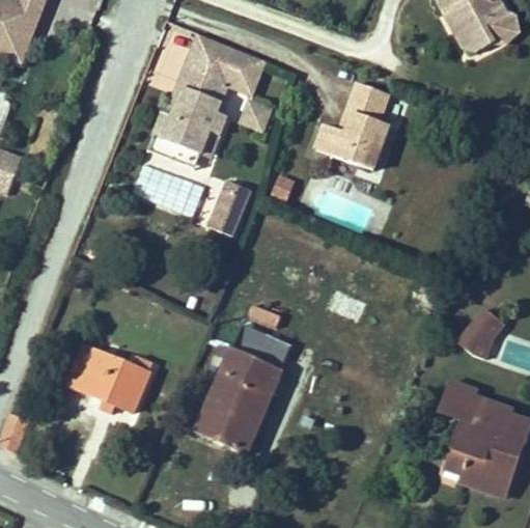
[(0,52),(23,61),(44,6),(26,0),(0,0),(0,38),(2,40),(0,46),(0,52)]
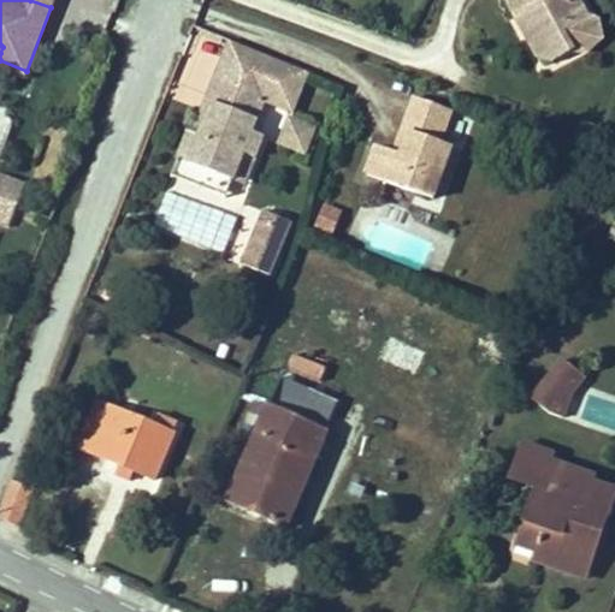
[(512,0),(524,22),(537,15),(528,0),(512,0)]
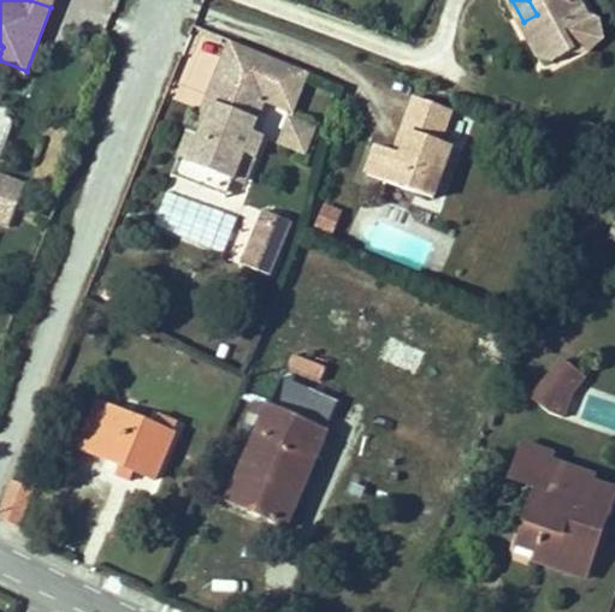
[(589,12),(581,0),(528,0),(537,15),(524,22),(539,52),(557,57),(575,47),(565,25),(589,12)]
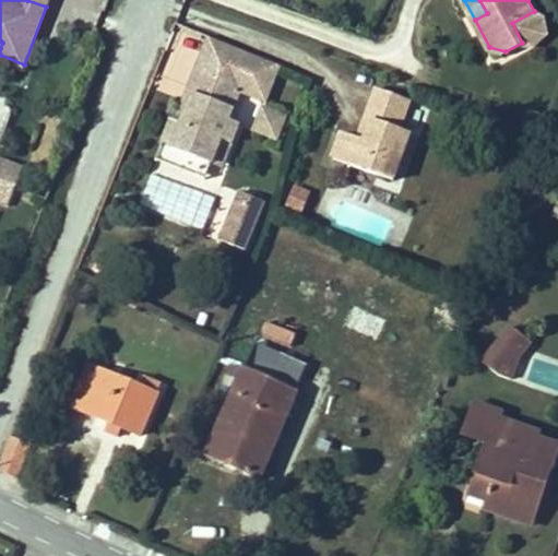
[(534,45),(547,33),(544,16),(534,11),(512,23),(522,43),(534,45)]
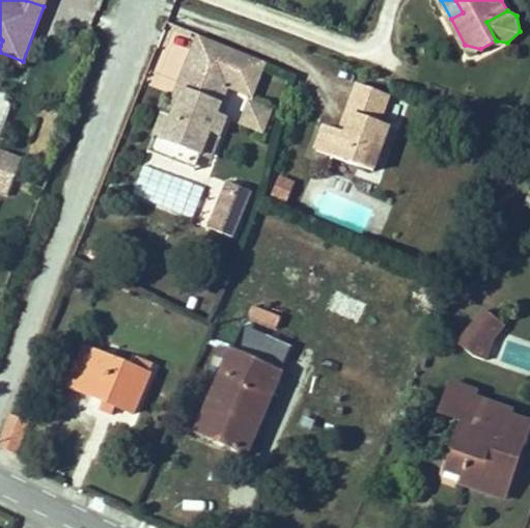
[(267,60),(200,33),(179,85),(185,88),(174,114),(165,111),(155,135),(201,154),(211,130),(221,134),(228,115),(218,111),(229,84),(253,93),(267,60)]
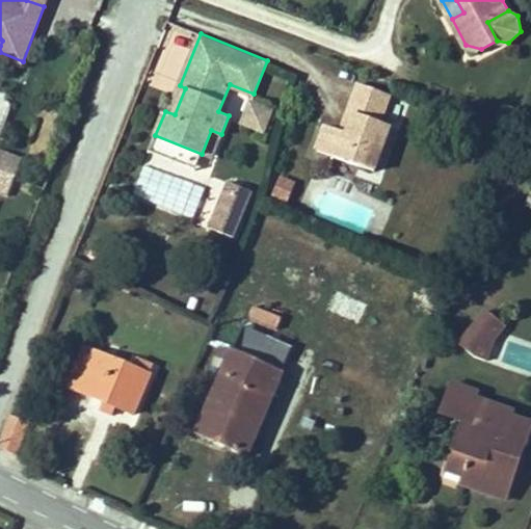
[(269,70),(262,88),(282,96),(288,77),(269,70)]
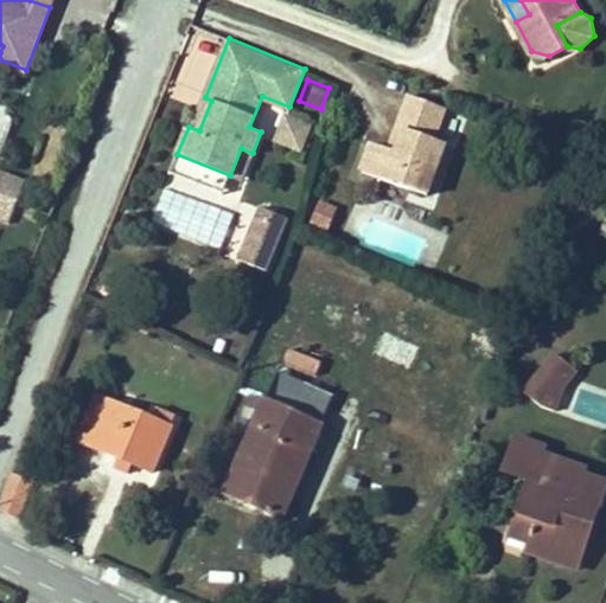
[(390,148),(374,141),(364,170),(429,193),(447,143),(435,139),(447,107),(410,92),(399,126),(406,129),(397,151),(390,148)]
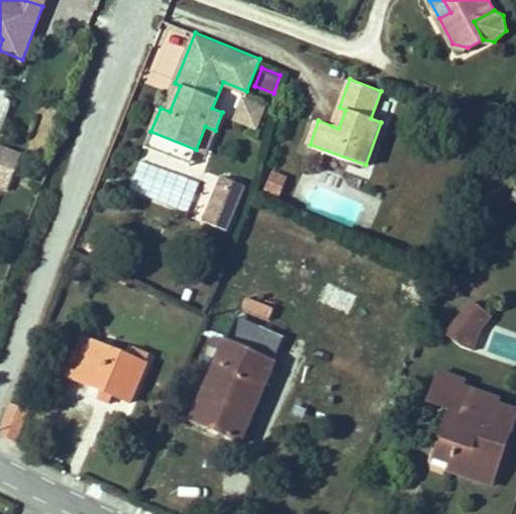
[(266,105),(243,97),(235,118),(256,126),(266,105)]
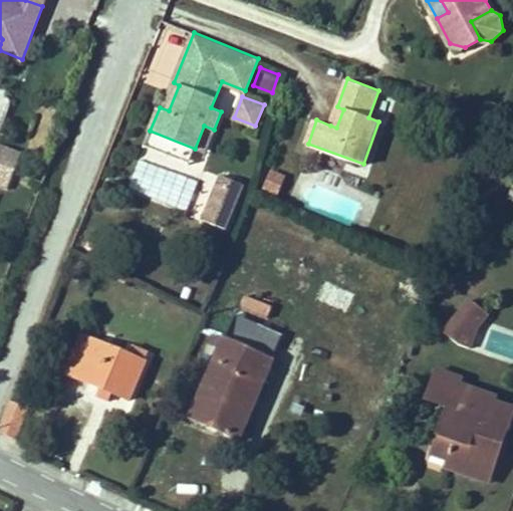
[(343,109),(337,106),(330,125),(336,128),(343,109)]
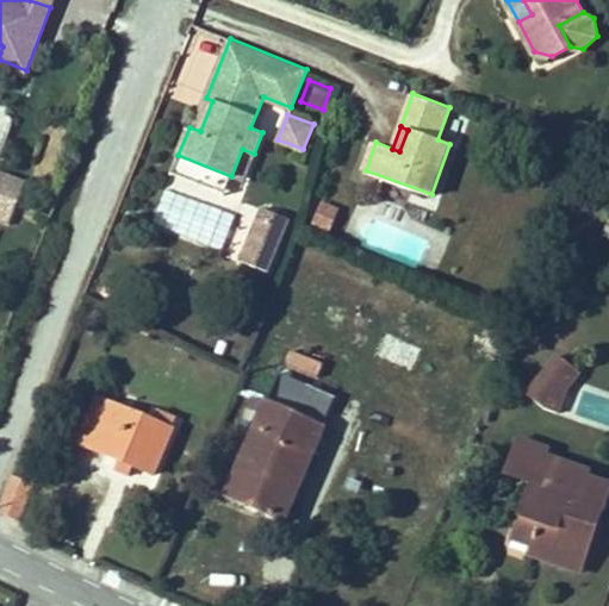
[(243,180),(254,154),(242,149),(231,176),(243,180)]
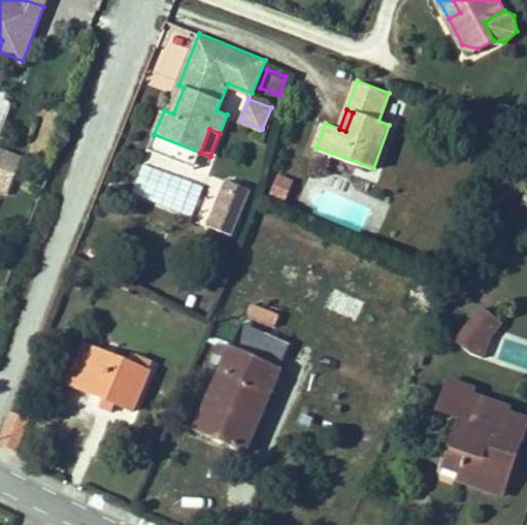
[(200,153),(154,134),(149,149),(195,167),(200,153)]
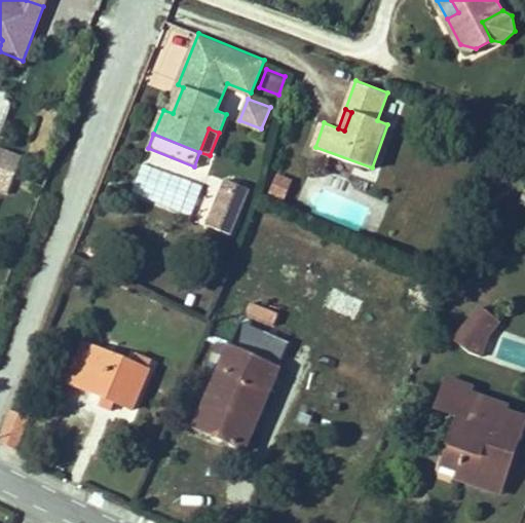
[(0,165),(15,173),(23,156),(0,147),(0,165)]
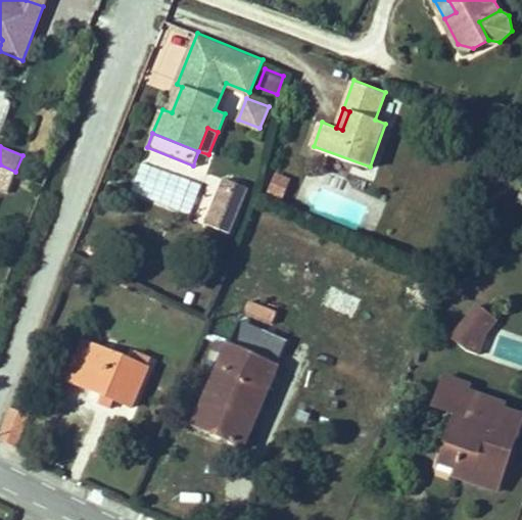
[(0,186),(8,190),(15,172),(0,164),(0,186)]
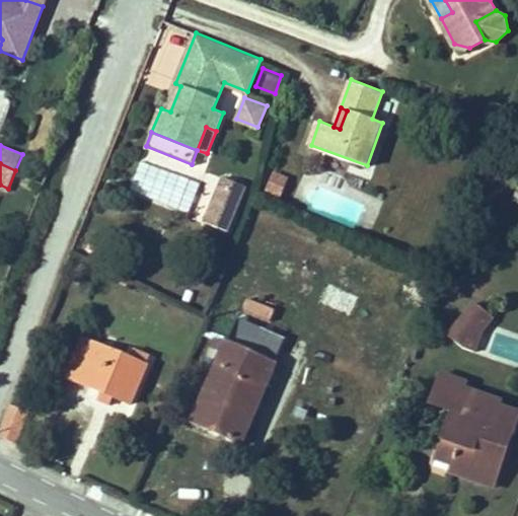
[(215,194),(239,205),(247,186),(223,175),(215,194)]
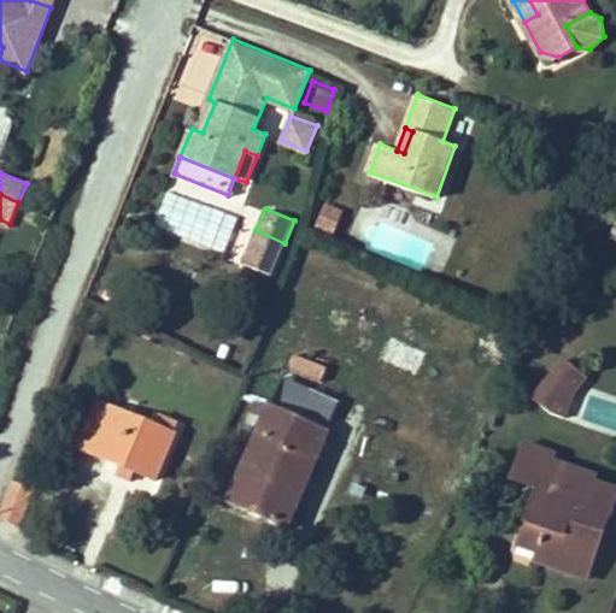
[(256,230),(242,261),(273,273),(285,243),(256,230)]
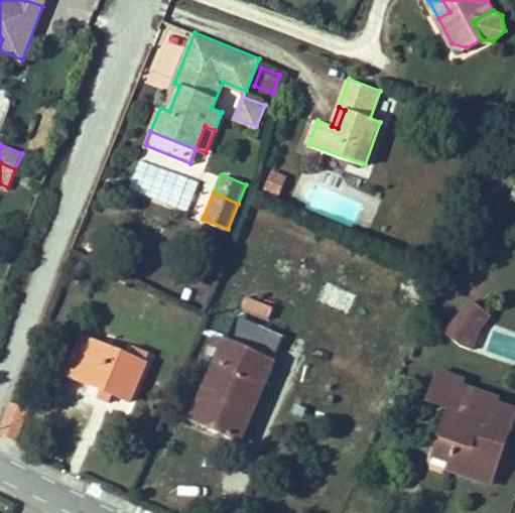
[(492,313),(473,299),(446,333),(462,344),(473,348),(480,329),(492,313)]
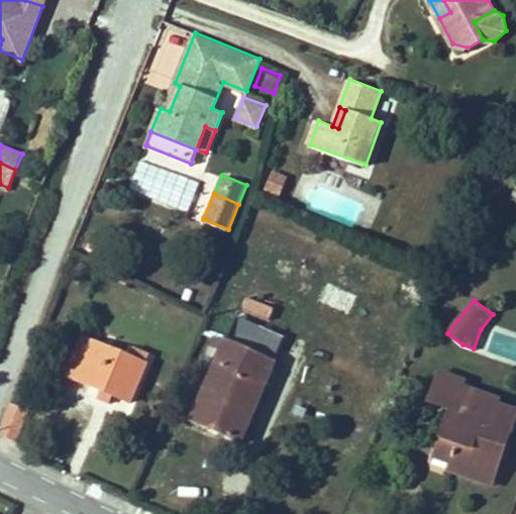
[(276,360),(286,335),(237,315),(227,339),(276,360)]
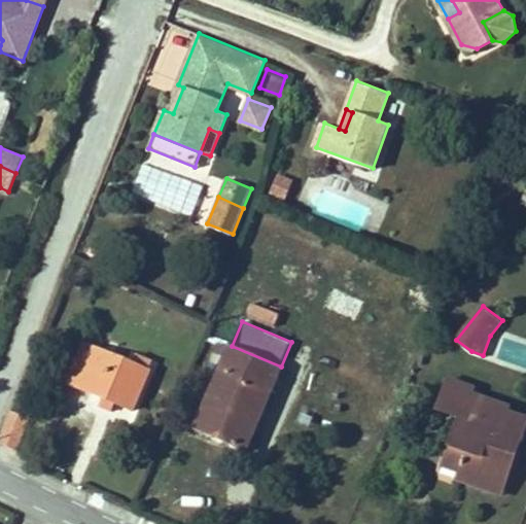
[(525,340),(519,339),(513,365),(525,368),(525,340)]
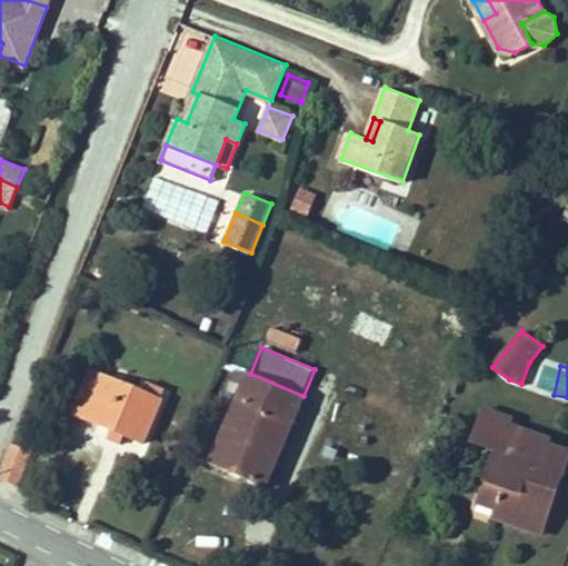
[(127,433),(145,440),(166,388),(148,381),(145,390),(91,369),(76,411),(113,427),(127,433)]
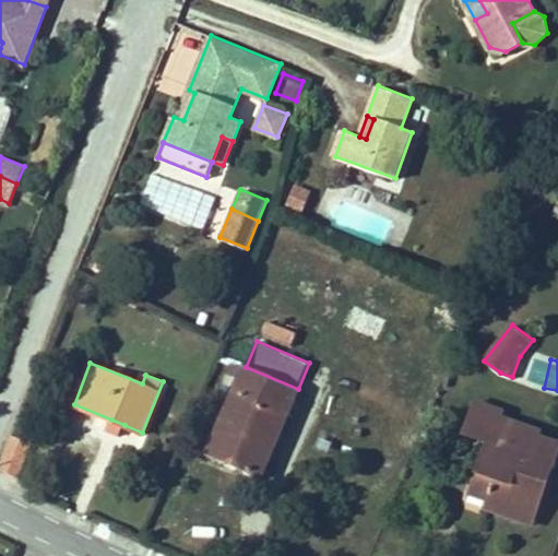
[(261,477),(298,389),(246,367),(209,456),(261,477)]
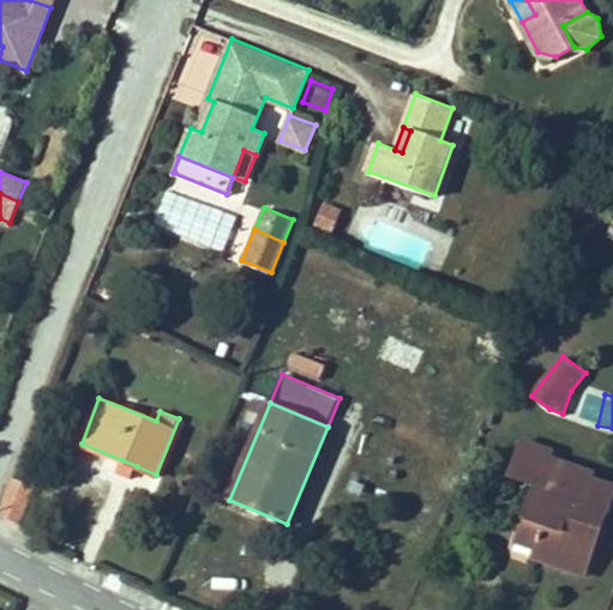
[(605,508),(610,511),(612,502),(612,485),(594,478),(596,472),(553,458),(556,451),(521,439),(509,473),(535,483),(516,539),(536,547),(578,561),(586,539),(593,542),(605,508)]
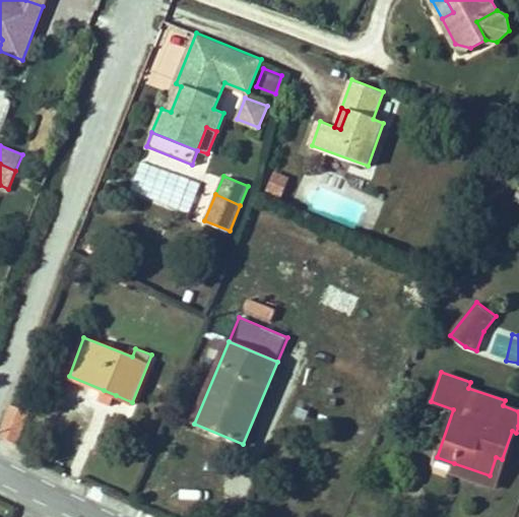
[(116,395),(104,390),(101,398),(112,403),(116,395)]
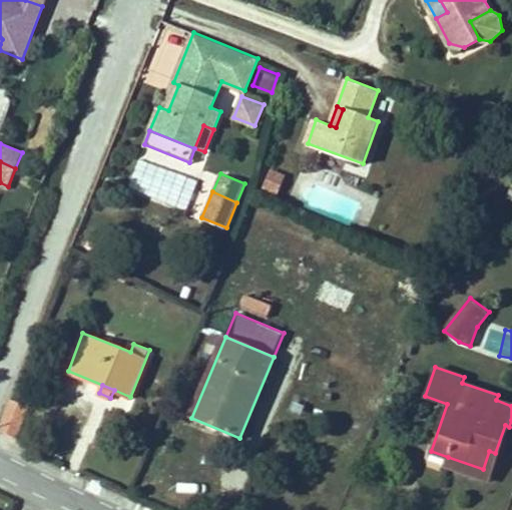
[(12,400),(1,428),(16,435),(26,407),(12,400)]
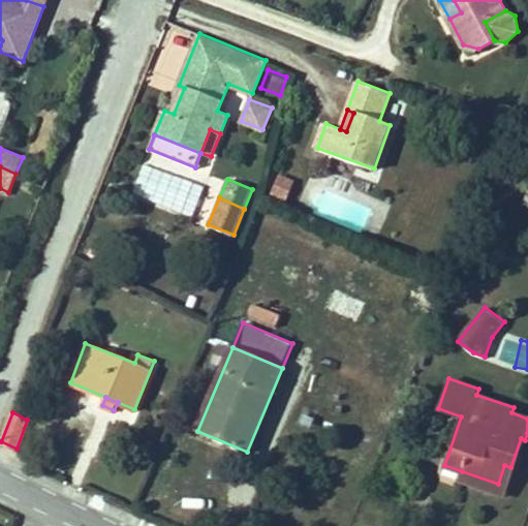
[(459,478),(506,495),(525,440),(521,438),(510,467),(504,465),(498,484),(462,471),(459,478)]
